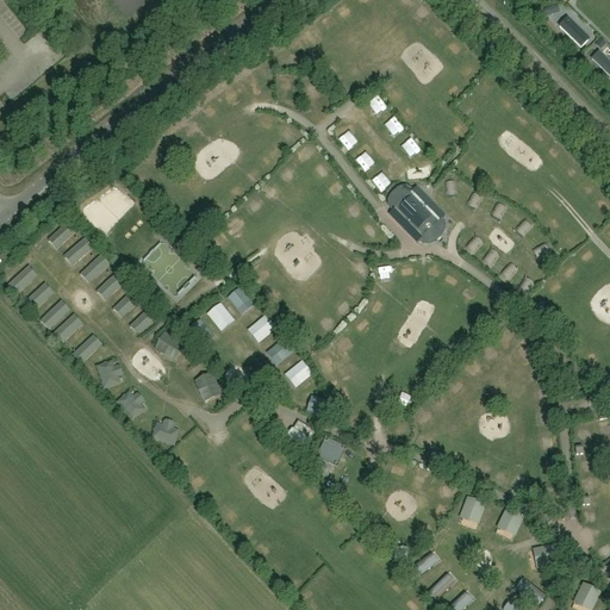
[(337,8),(346,19),(356,11),(348,0),(337,8)]
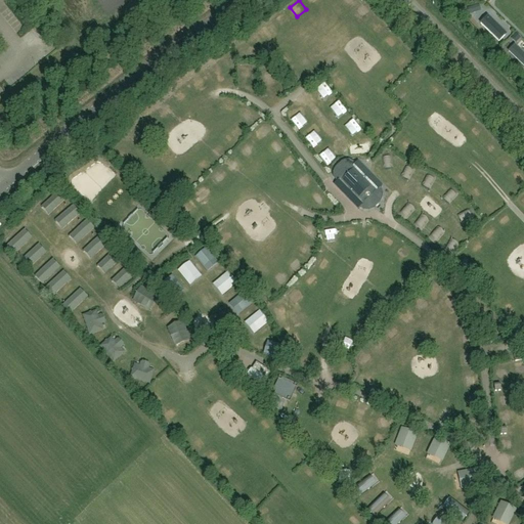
[(365,20),(373,13),(364,4),(356,11),(365,20)]
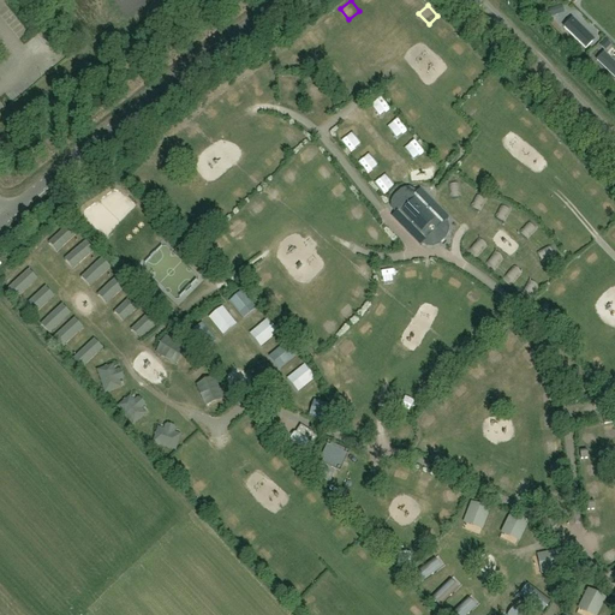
[(573,19),(563,29),(586,51),(596,41),(573,19)]
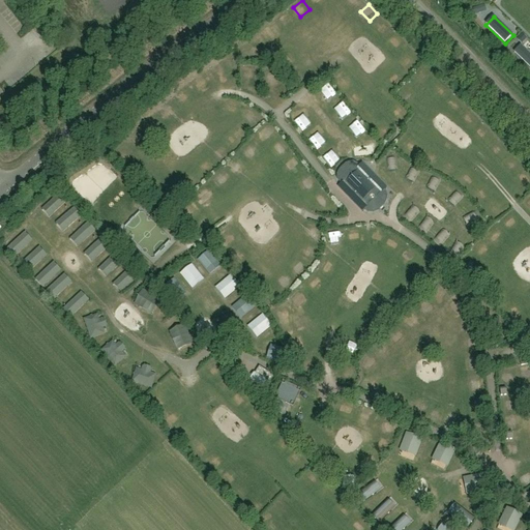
[(386,23),(378,31),(384,38),(392,30),(386,23)]
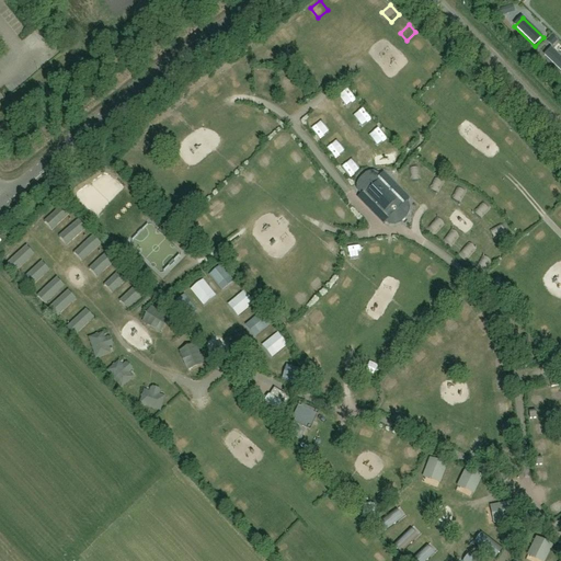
[(412,42),(416,52),(427,47),(423,36),(412,42)]
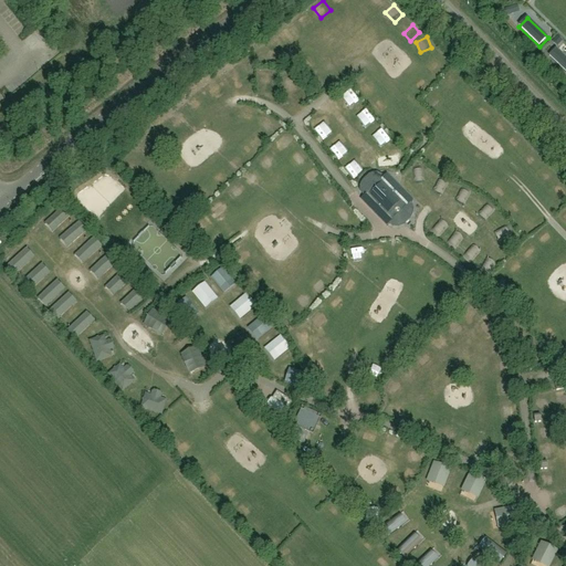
[(306,61),(299,64),(302,73),(311,71),(306,61)]
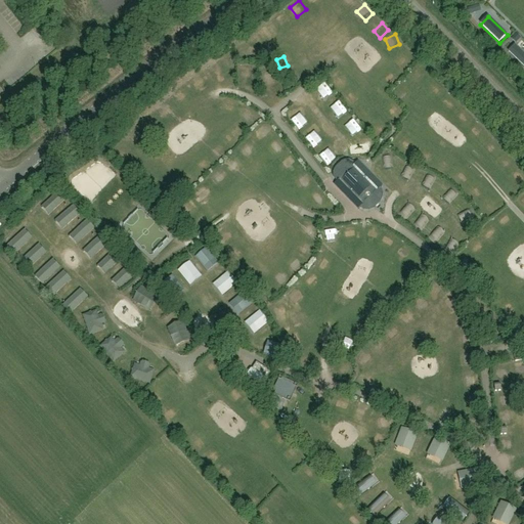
[(213,64),(218,76),(226,72),(221,61),(213,64)]
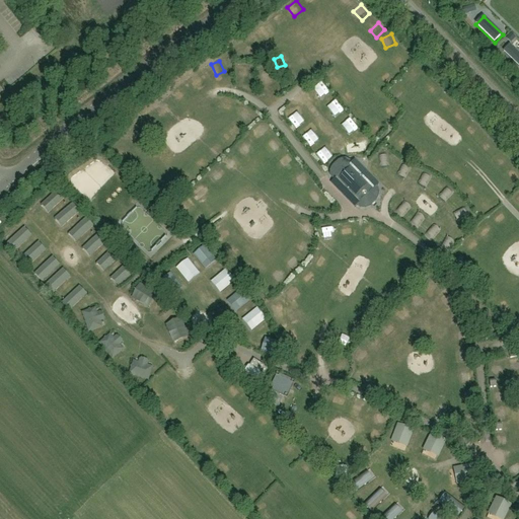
[(258,70),(261,82),(270,80),(268,68),(258,70)]
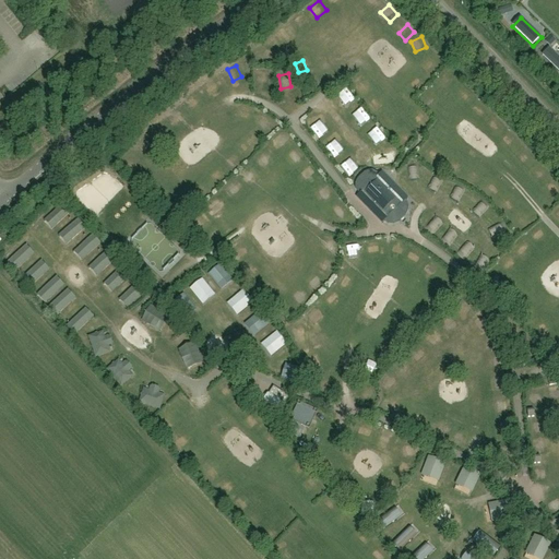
[(440,81),(448,88),(456,81),(449,73),(440,81)]
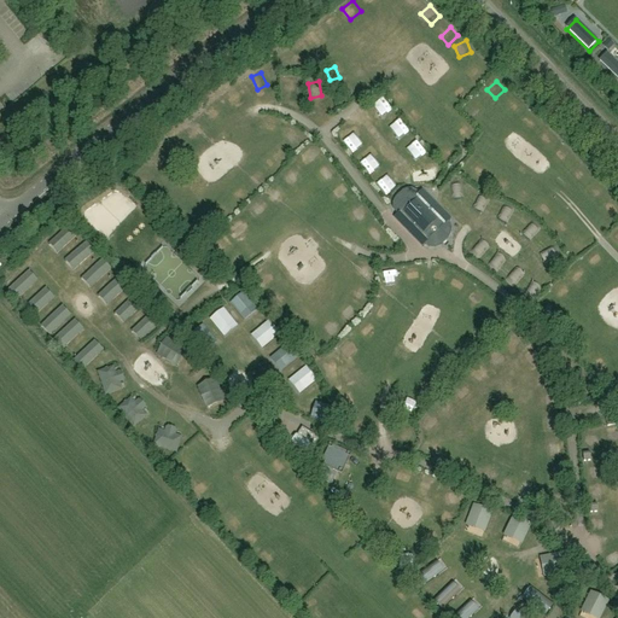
[(235,103),(245,97),(239,86),(229,92),(235,103)]
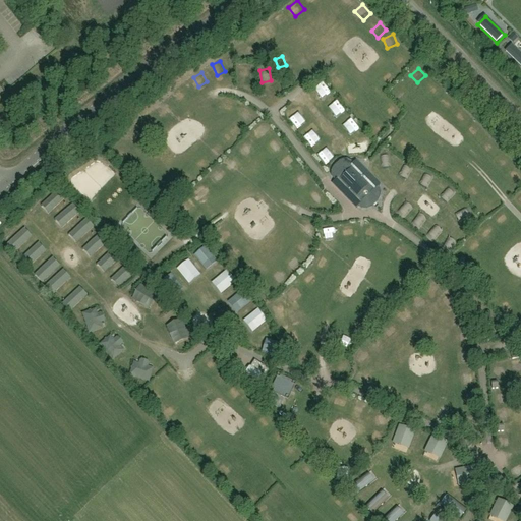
[(378,79),(384,85),(388,81),(383,74),(378,79)]
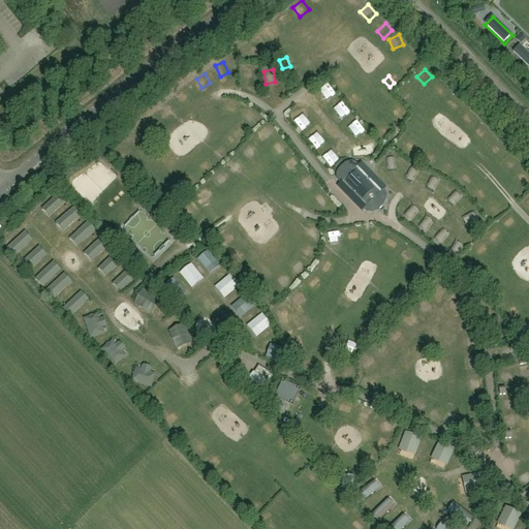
[(344,93),(353,88),(349,82),(340,87),(344,93)]
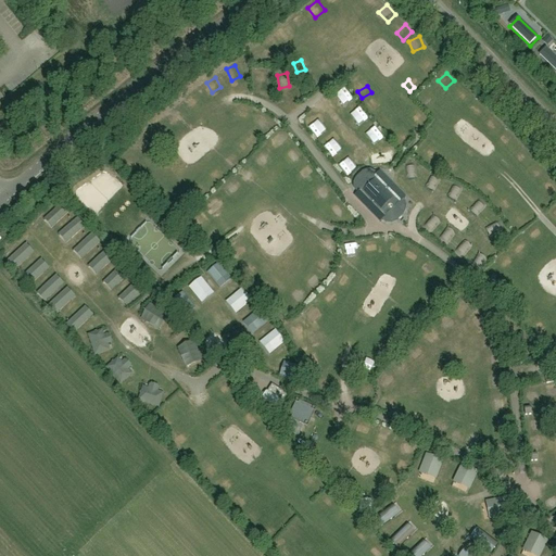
[(242,106),(238,122),(247,124),(251,109),(242,106)]
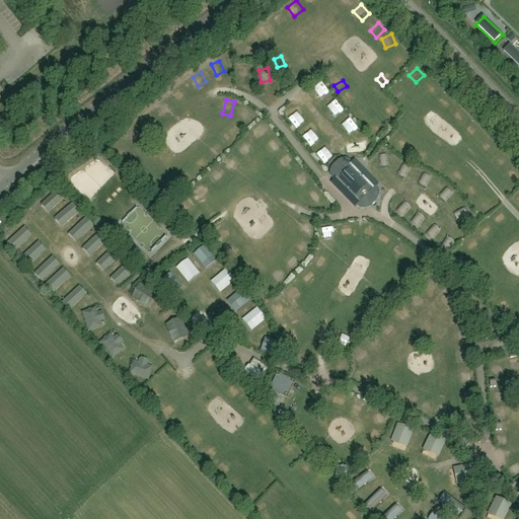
[(166,121),(174,115),(164,101),(157,107),(166,121)]
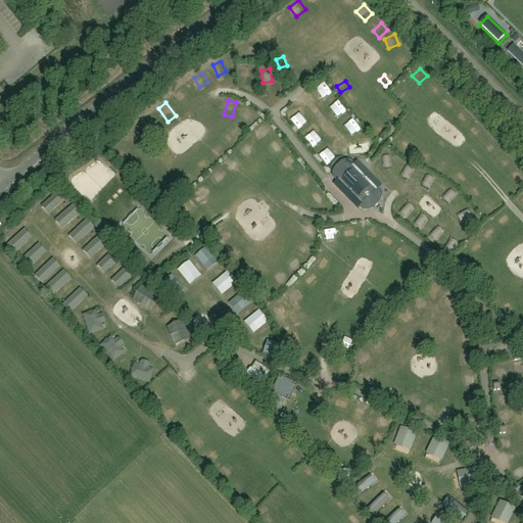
[(245,126),(256,114),(248,107),(238,117),(245,126)]
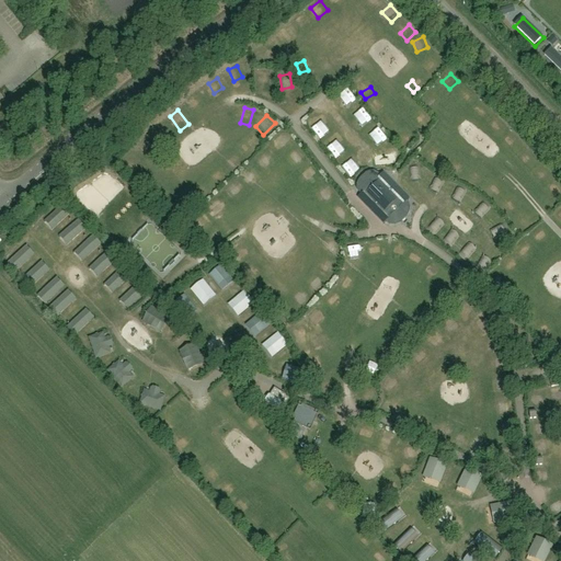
[(398,115),(386,124),(391,133),(403,125),(398,115)]
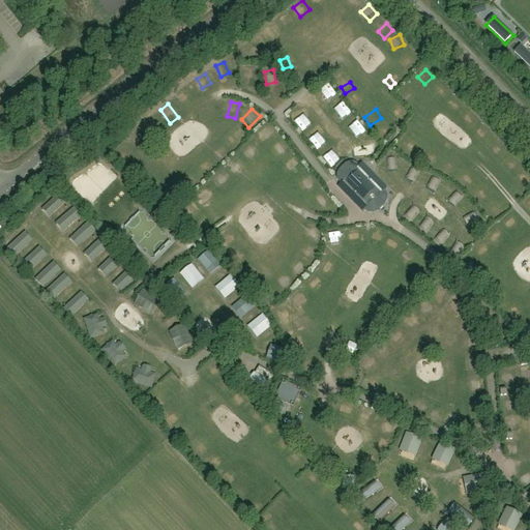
[(154,116),(147,123),(155,131),(163,124),(154,116)]
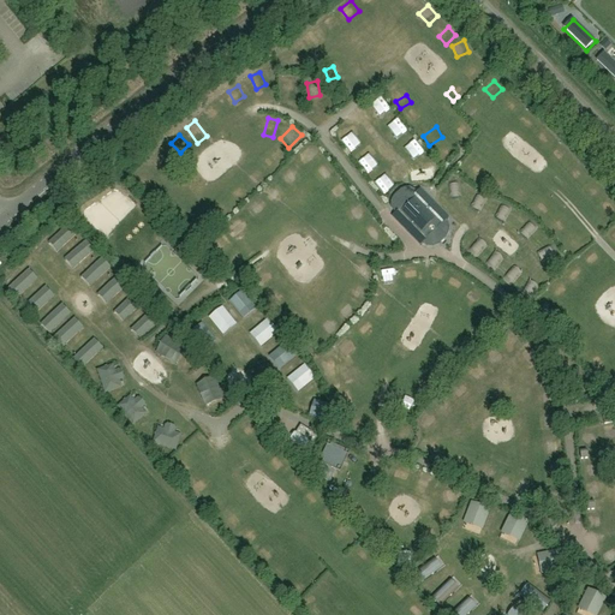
[(563,144),(555,153),(565,165),(574,156),(563,144)]
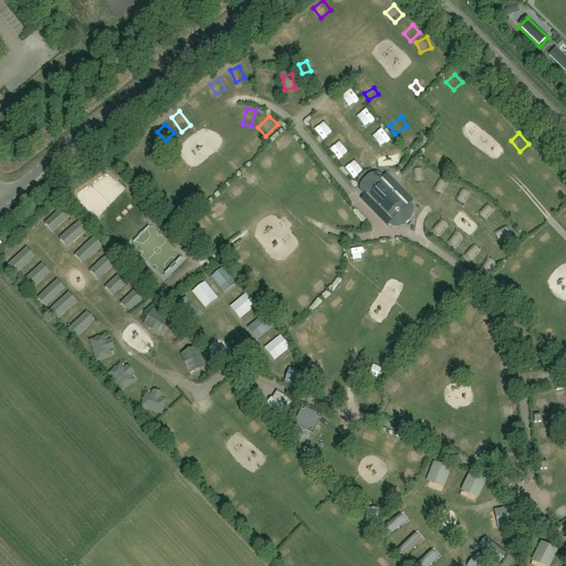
[(287,154),(294,147),(283,136),(276,143),(287,154)]
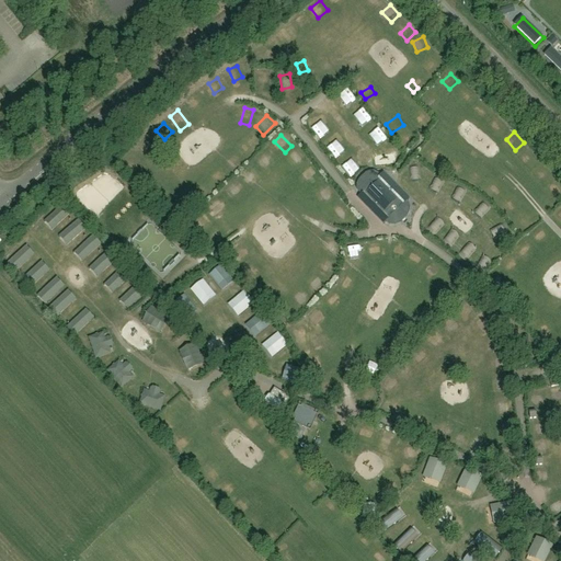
[(524,159),(531,169),(540,160),(533,151),(524,159)]
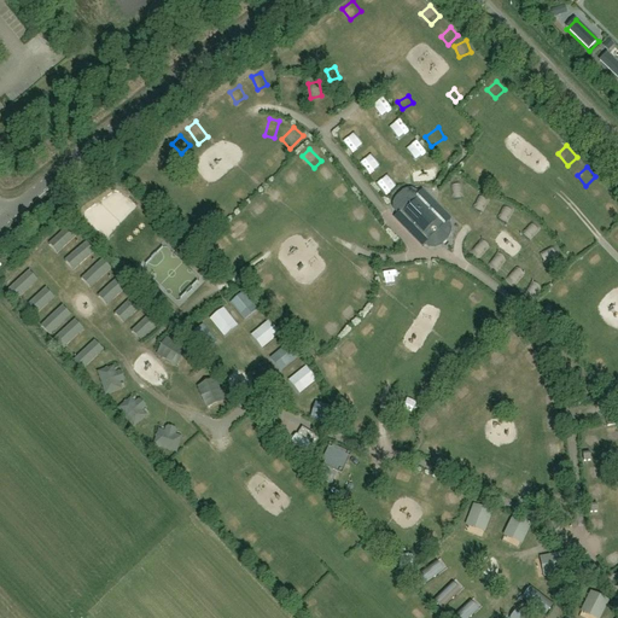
[(474,180),(484,185),(489,175),(479,169),(474,180)]
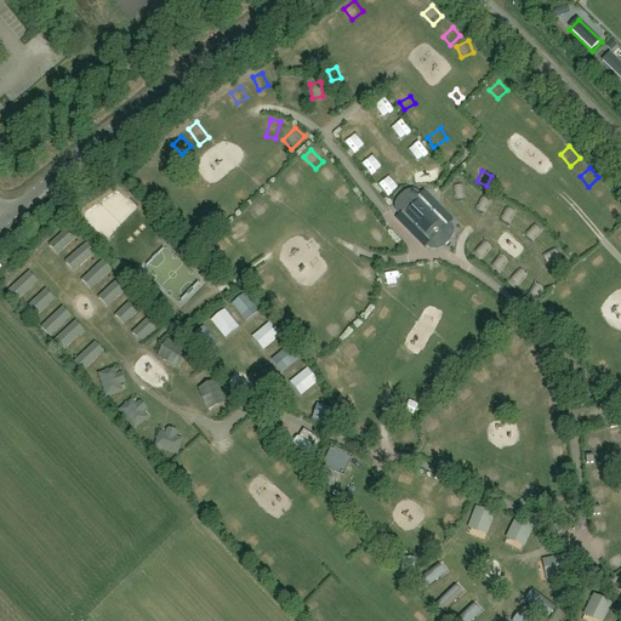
[(460,177),(453,188),(466,197),(473,186),(460,177)]
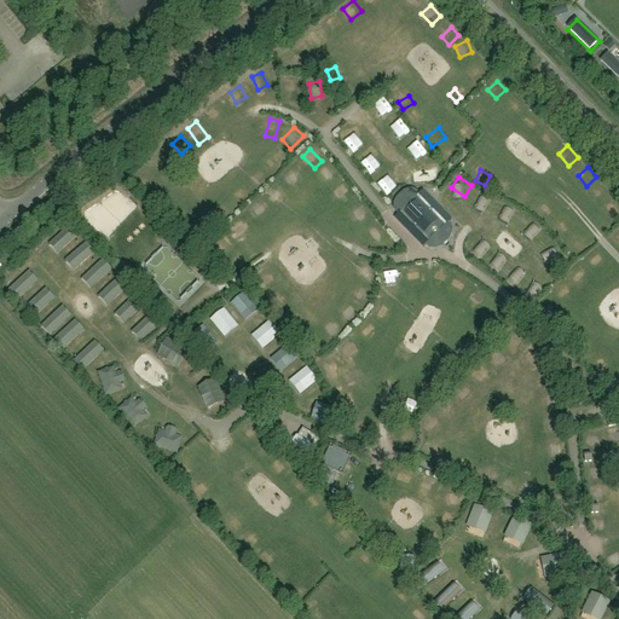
[(507,195),(512,181),(499,177),(495,190),(507,195)]
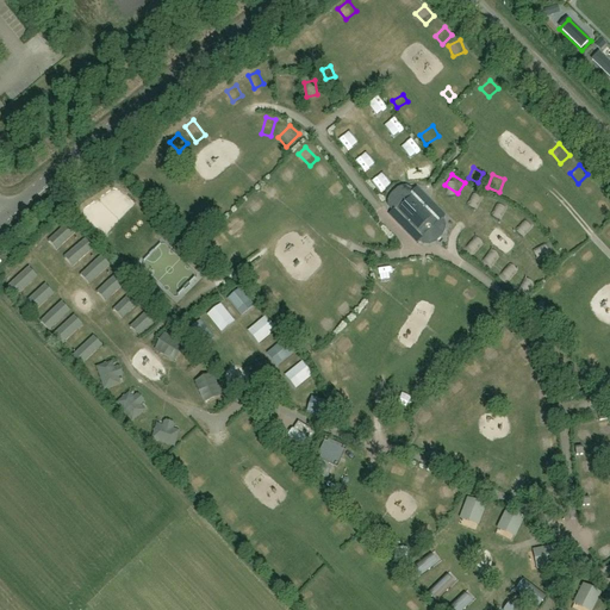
[(151,175),(139,186),(147,193),(157,182),(151,175)]
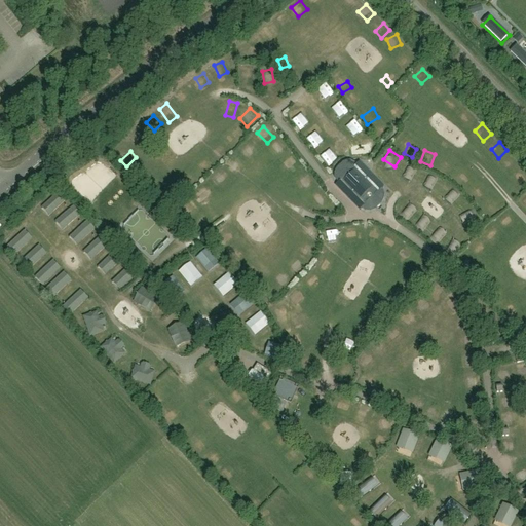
[(233,157),(226,164),(238,175),(245,167),(233,157)]
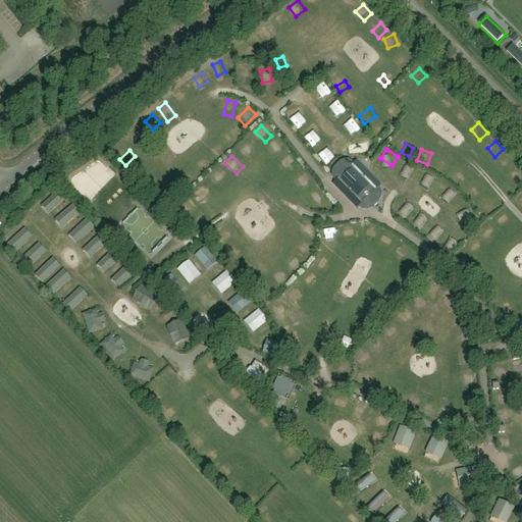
[(399,169),(411,175),(415,165),(403,160),(399,169)]
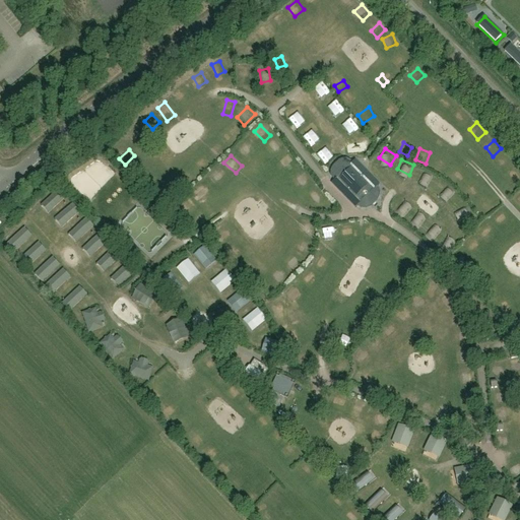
[(334,181),(332,183),(355,207),(358,205),(363,208),(367,208),(372,207),(376,204),(379,201),(380,196),(379,191),(377,187),(379,185),(355,160),(353,163),(349,160),(344,160),(340,161),(336,165),(334,168),(332,173),(332,177),(334,181)]
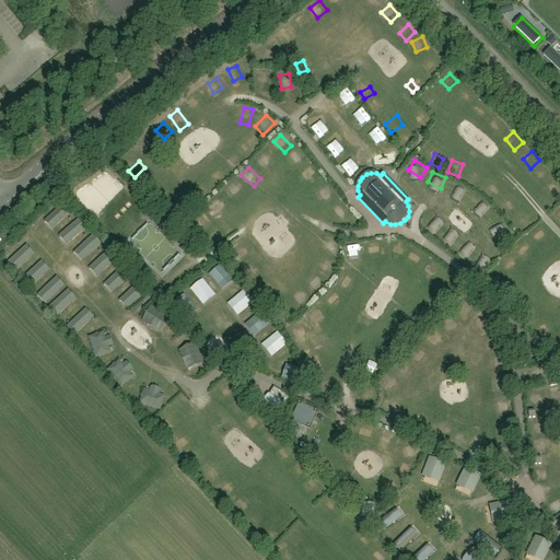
[(451,181),(445,191),(458,197),(463,187),(451,181)]
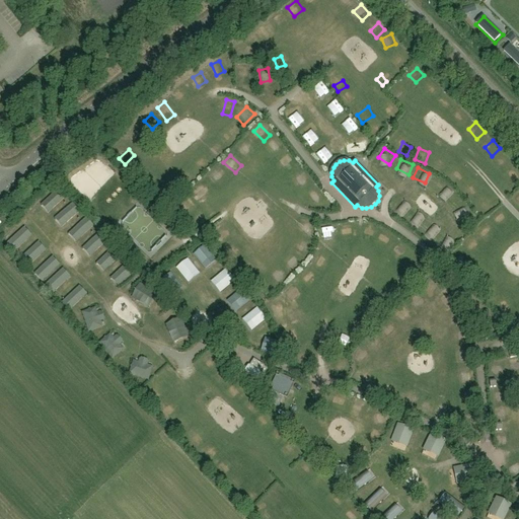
[(217,169),(211,173),(218,182),(223,178),(217,169)]
